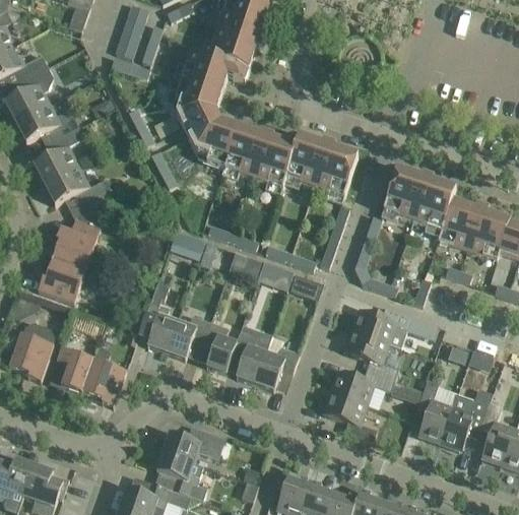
[(0,14),(4,12),(8,0),(0,0),(0,14)]
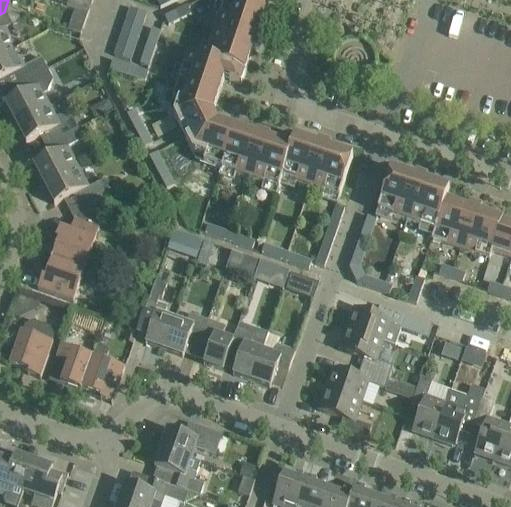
[(222,0),(204,56),(244,70),(252,46),(241,42),(243,37),(259,43),(261,39),(255,37),(267,0),(222,0)]
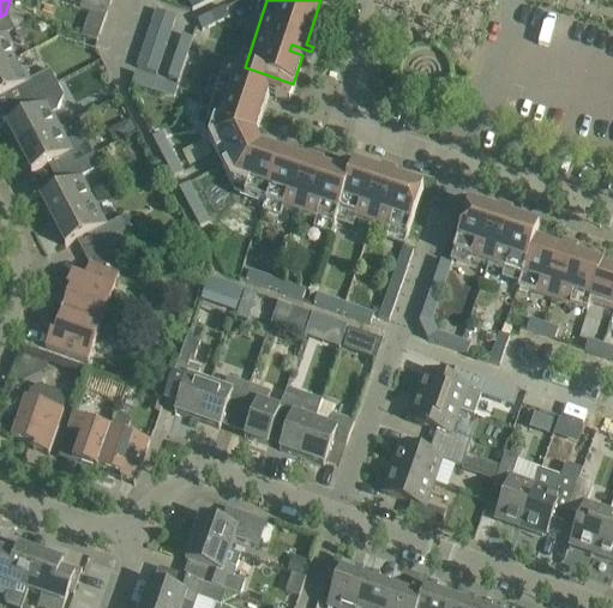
[(215,19),(229,13),(224,2),(210,10),(215,19)]
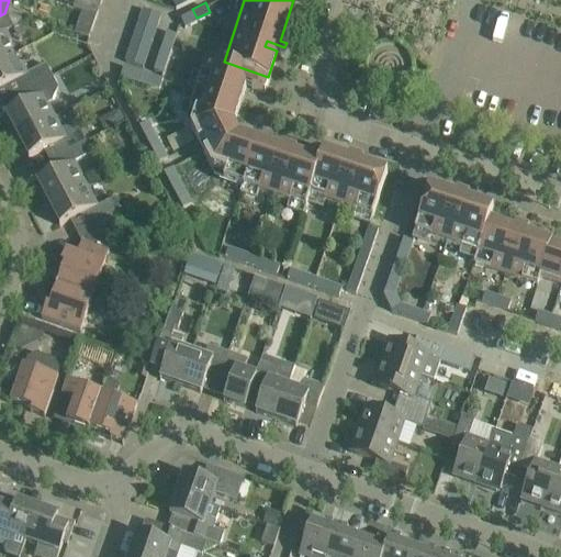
[(147,21),(152,9),(142,6),(137,19),(147,21)]
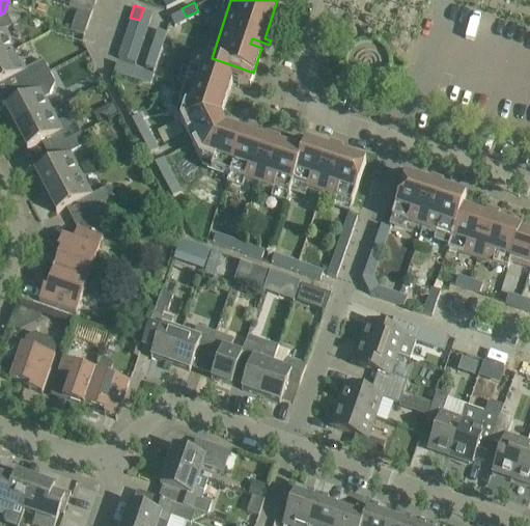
[(84,32),(90,11),(78,6),(71,28),(84,32)]
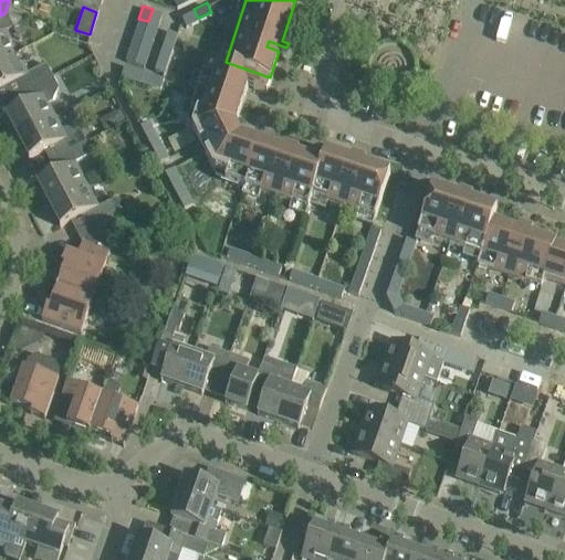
[(157,24),(161,11),(153,9),(148,21),(157,24)]
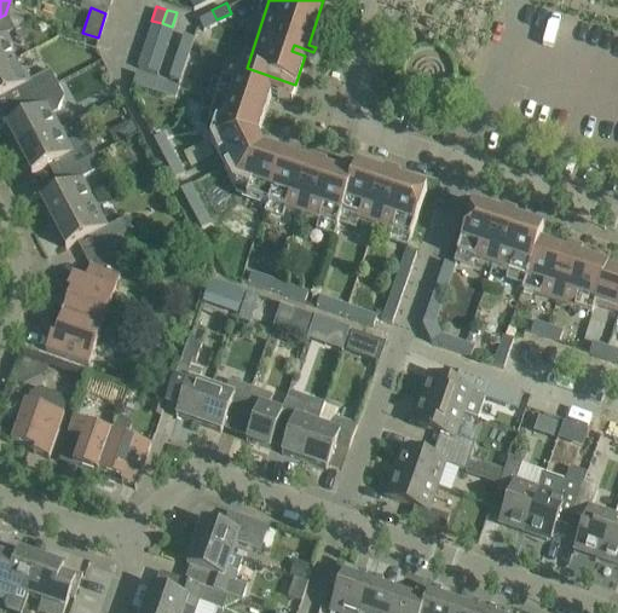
[(203,27),(217,19),(212,10),(198,17),(203,27)]
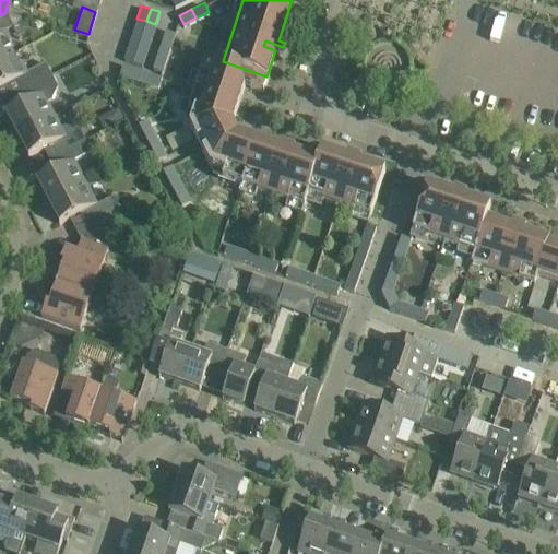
[(21,14),(10,10),(7,12),(12,23),(13,25),(24,20),(21,14)]
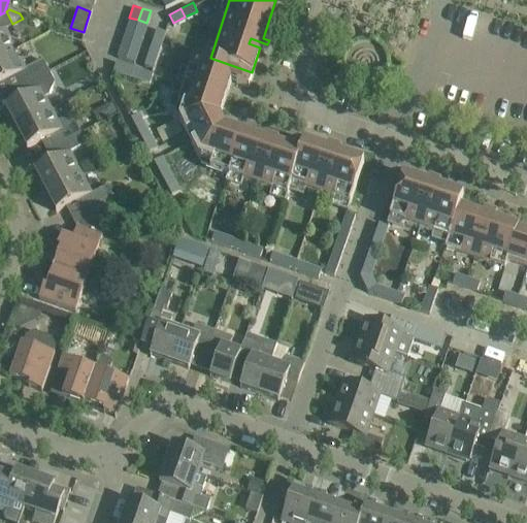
[(4,26),(11,22),(6,11),(4,12),(0,14),(0,54),(11,47),(6,38),(10,36),(4,26)]
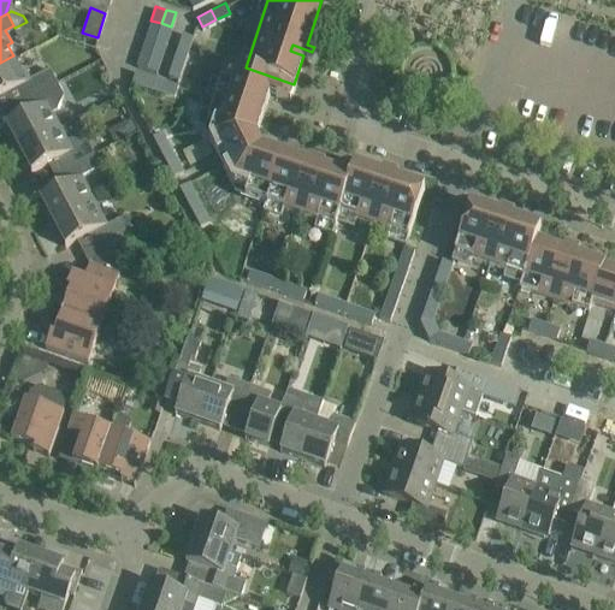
[(157,37),(161,23),(151,21),(146,35),(157,37)]
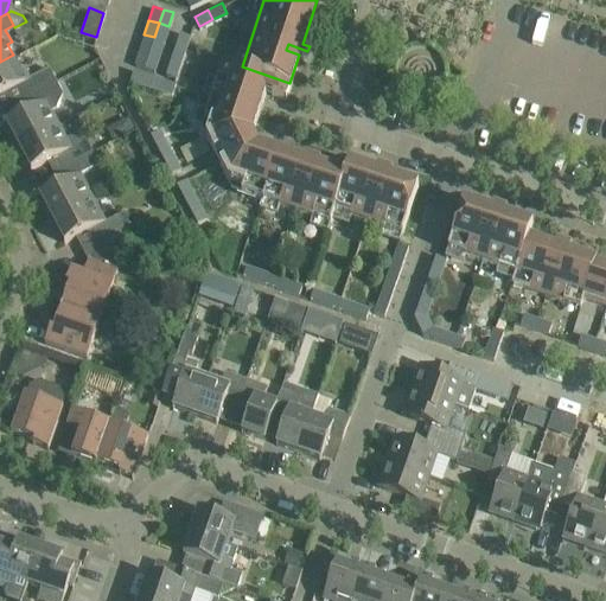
[(164,40),(168,26),(159,23),(154,37),(164,40)]
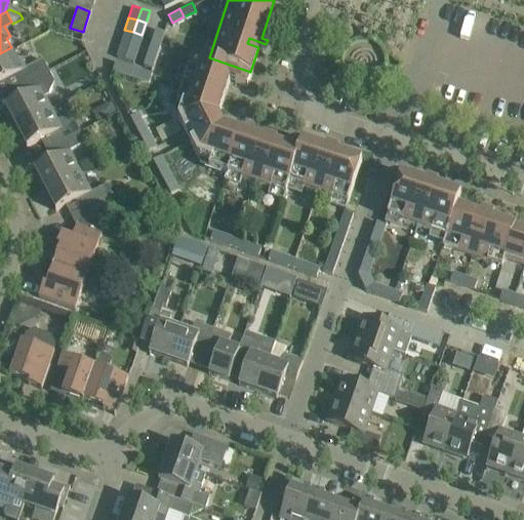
[(164,29),(163,29),(156,26),(152,38),(160,41),(164,29)]
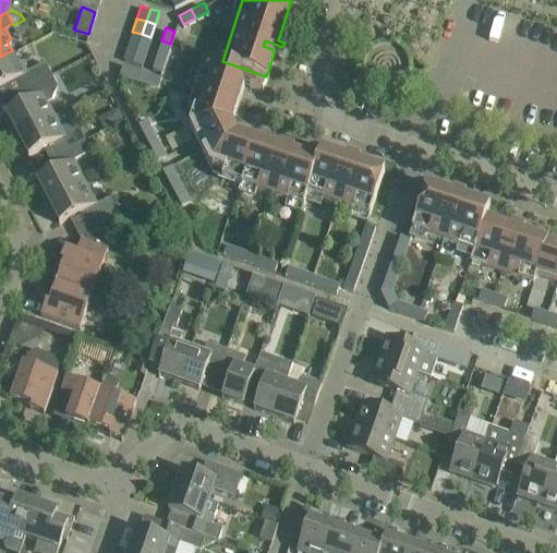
[(137,47),(142,34),(132,32),(128,45),(137,47)]
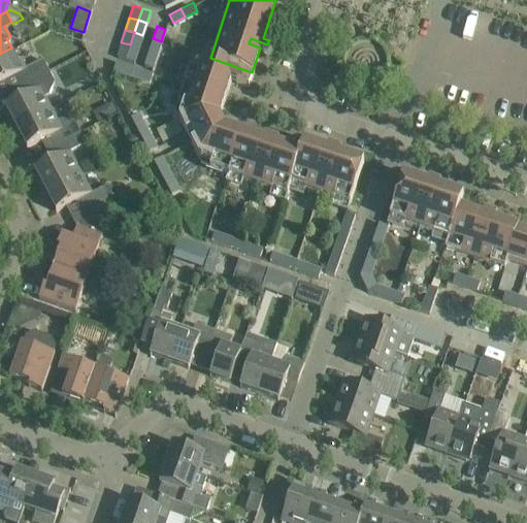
[(138,47),(142,35),(134,32),(130,44),(138,47)]
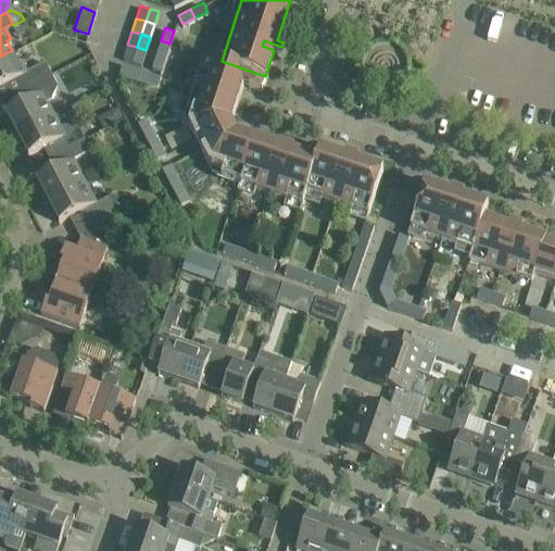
[(165,57),(169,44),(161,40),(156,53),(165,57)]
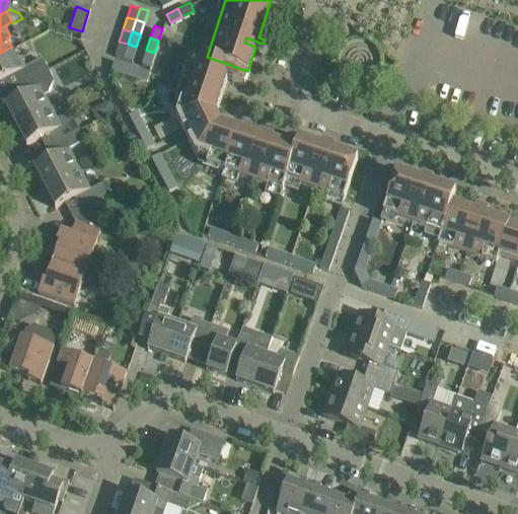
[(124,56),(128,44),(119,42),(115,53),(124,56)]
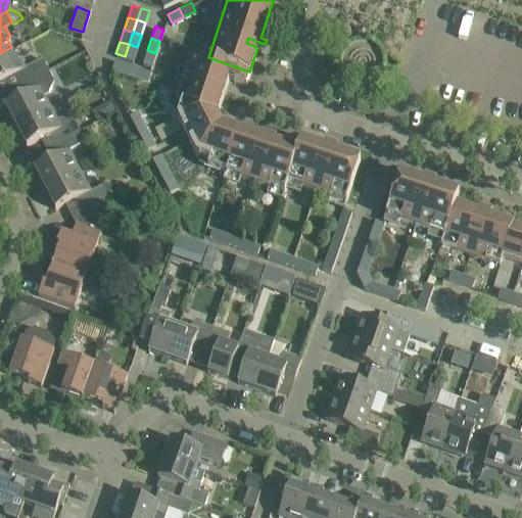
[(133,59),(137,47),(129,44),(125,56),(133,59)]
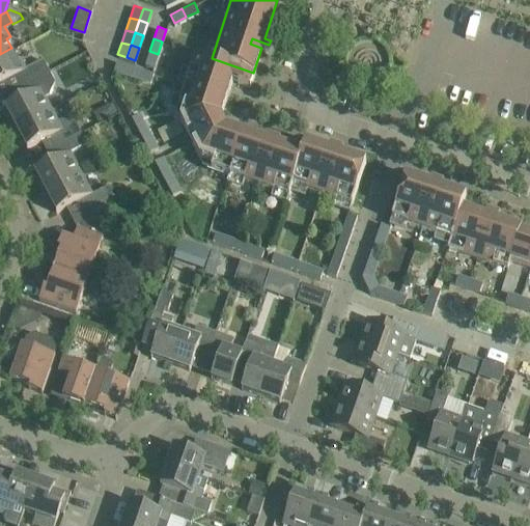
[(43,57),(25,65),(21,56),(17,58),(11,48),(0,54),(0,81),(9,76),(20,71),(25,81),(49,68),(43,57)]
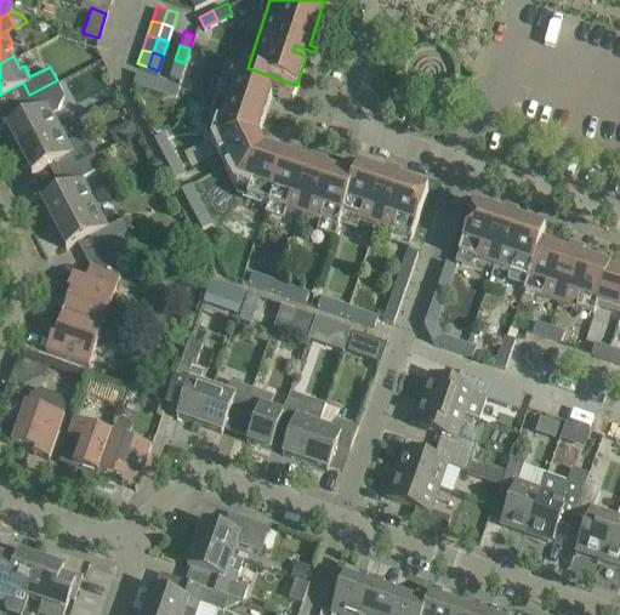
[(180,78),(185,63),(175,60),(170,74),(180,78)]
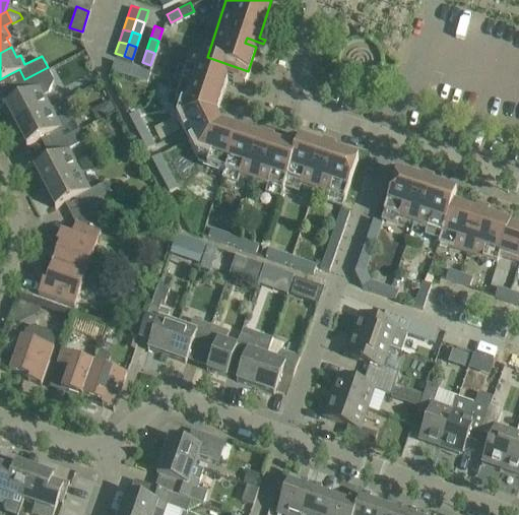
[(248,71),(207,57),(190,51),(179,86),(219,100),(230,66),(235,68),(232,78),(244,82),(248,71)]
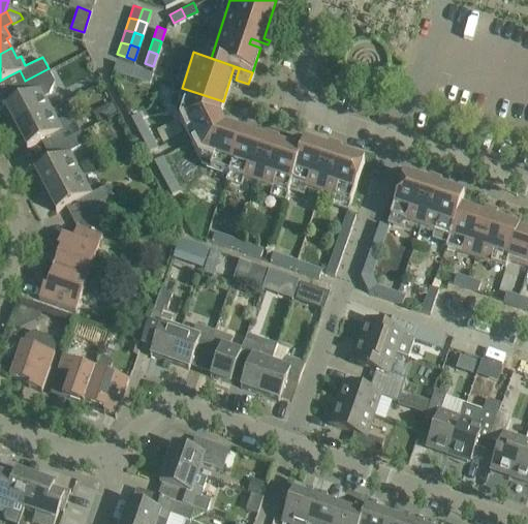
[(125,72),(128,63),(116,59),(113,68),(125,72)]
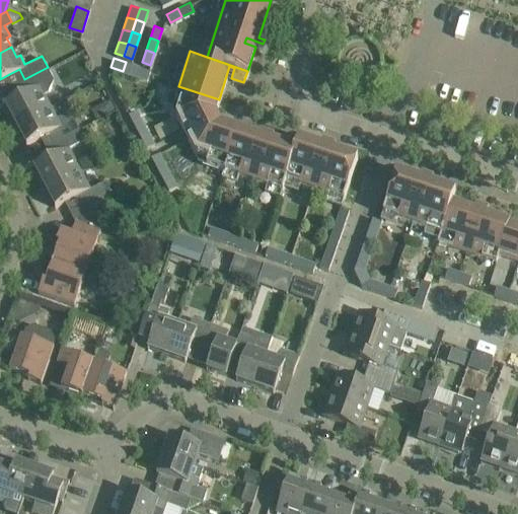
[(135,75),(138,66),(126,62),(123,71),(135,75)]
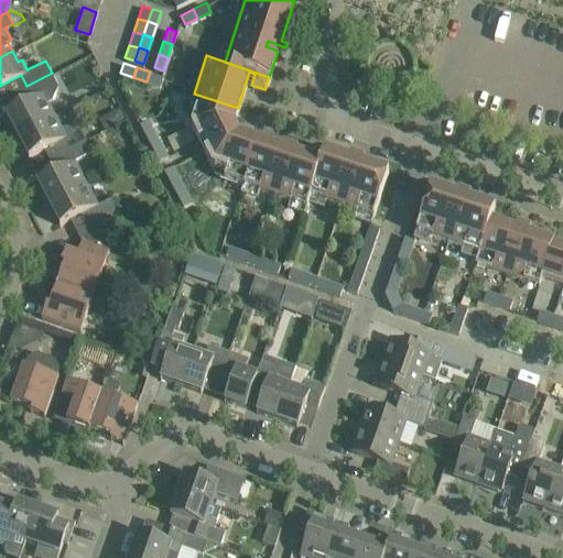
[(163,76),(161,76),(150,72),(147,81),(160,86),(163,76)]
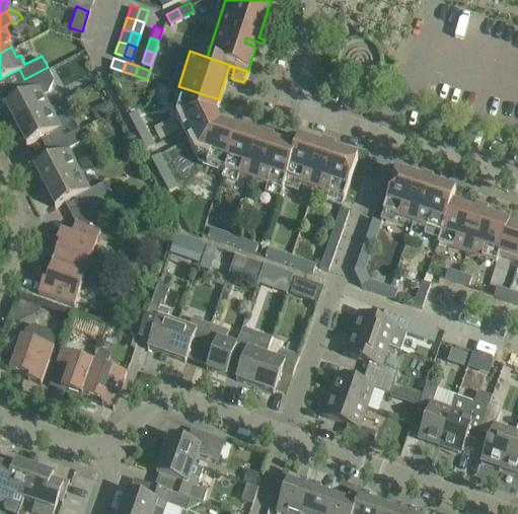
[(50,104),(44,93),(47,91),(54,78),(48,67),(24,79),(29,89),(22,92),(4,101),(8,108),(4,109),(12,124),(50,104)]
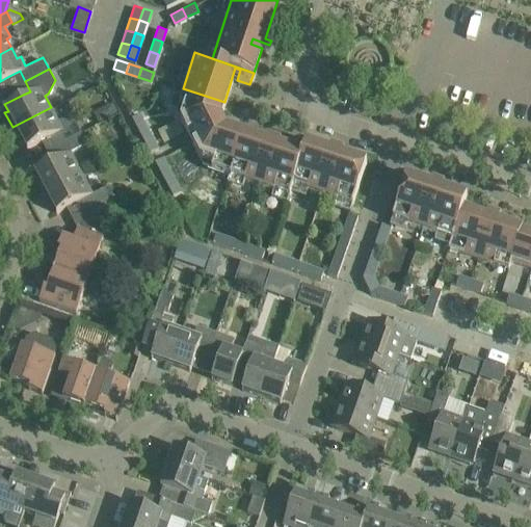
[(220,114),(224,102),(183,88),(179,101),(185,103),(180,117),(200,156),(213,160),(211,166),(229,173),(243,131),(226,125),(220,114)]
